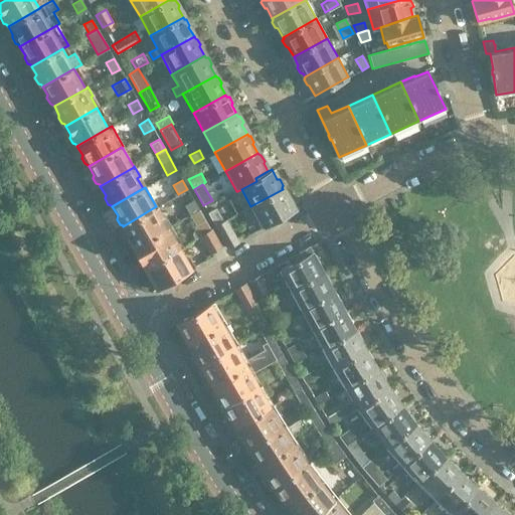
[(283,189),(250,206),(260,222),(259,223),(262,227),(294,209),(289,199),(290,197),(287,191),(285,191),(283,189)]
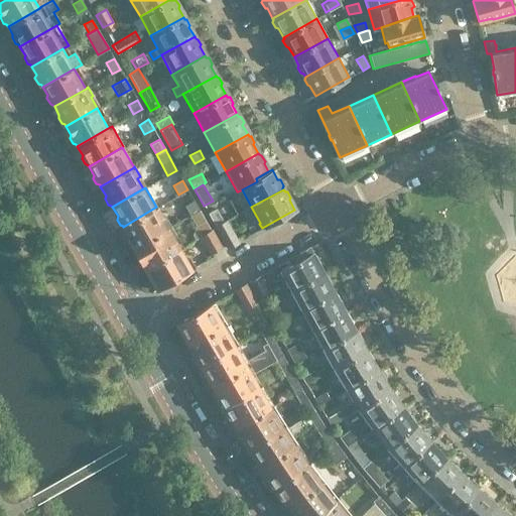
[(194,201),(183,206),(189,216),(200,210),(194,201)]
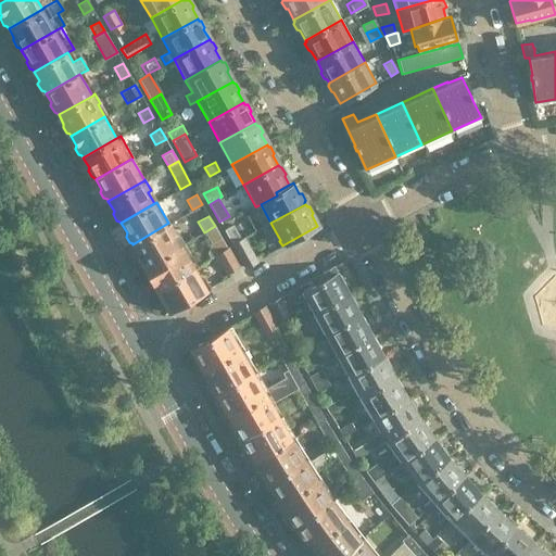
[(168,223),(133,244),(139,255),(138,258),(143,267),(185,244),(176,230),(175,231),(169,223),(168,223)]
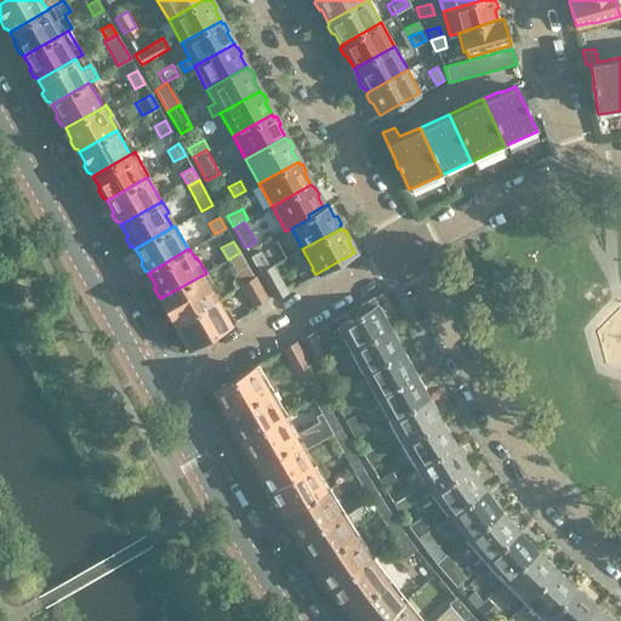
[(260,251),(250,256),(258,273),(269,267),(260,251)]
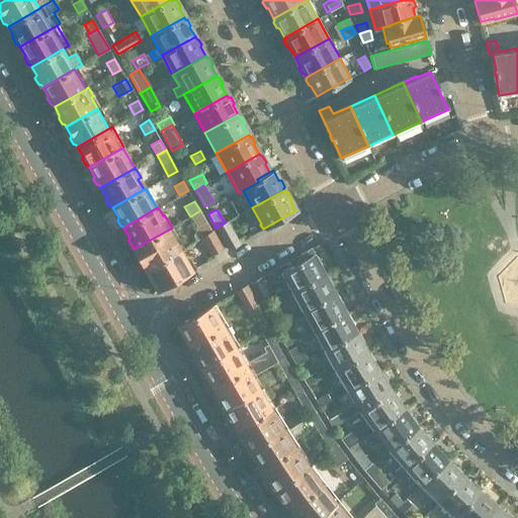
[(211,231),(200,210),(190,217),(196,227),(193,236),(196,242),(200,239),(199,237),(211,231)]
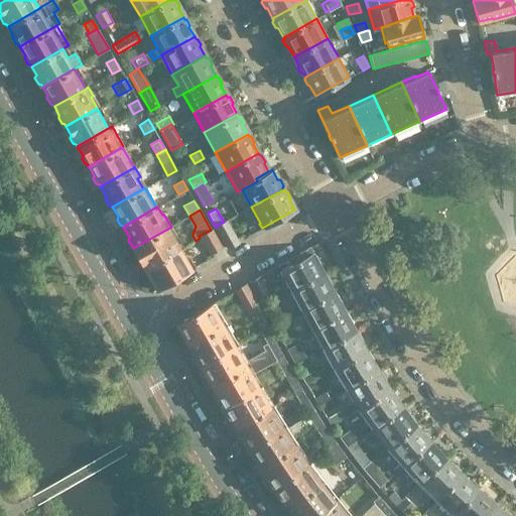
[(227,220),(224,222),(215,227),(214,227),(227,250),(240,242),(227,220)]
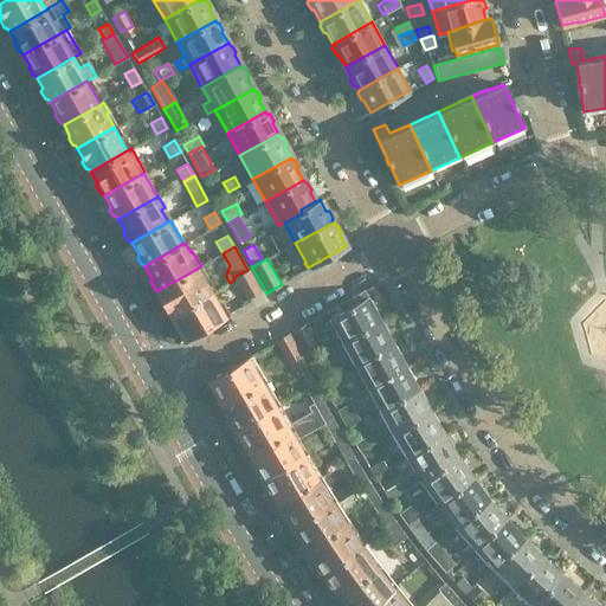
[(208,279),(201,266),(156,291),(169,314),(212,291),(206,282),(208,279)]
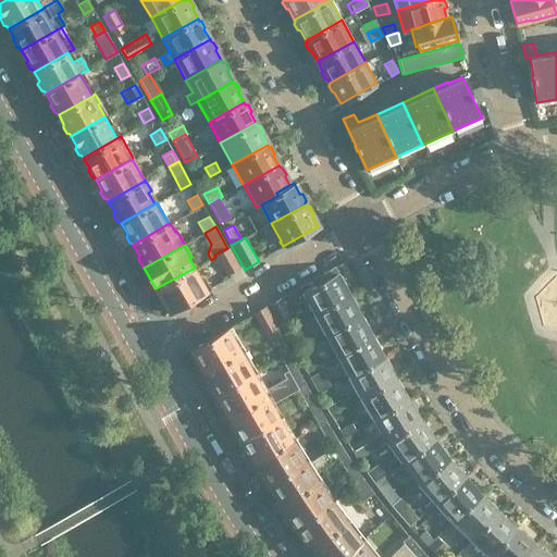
[(227,248),(214,255),(215,257),(226,275),(240,268),(229,247),(227,248)]
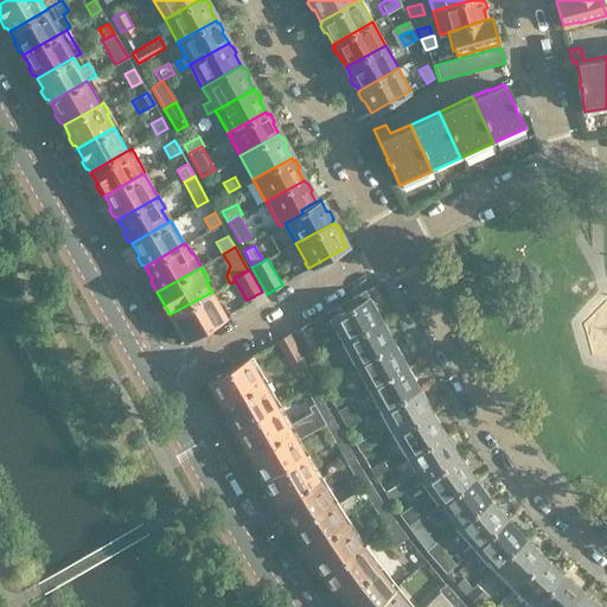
[(212,292),(170,314),(184,340),(229,314),(223,304),(221,306),(212,293),(212,292)]
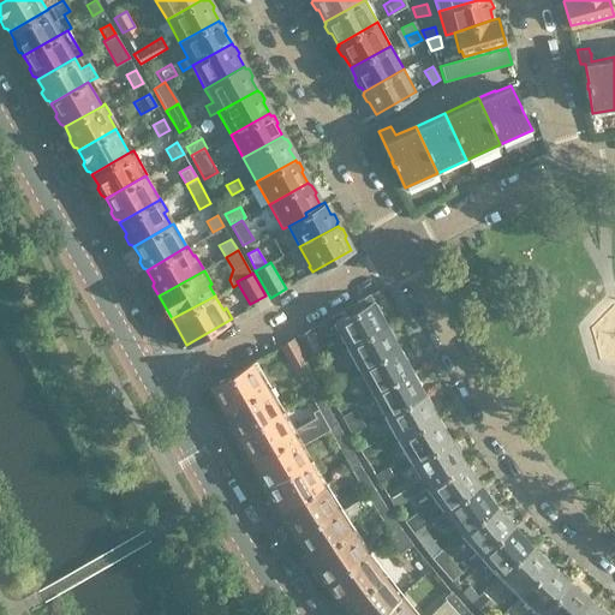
[(353,311),(334,322),(336,326),(347,346),(384,326),(378,315),(381,312),(377,305),(374,305),(371,302),(370,302),(368,296),(351,306),(352,309),(353,311)]
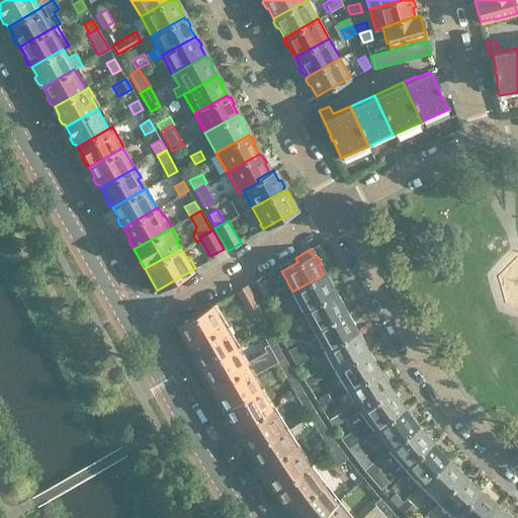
[(324,274),(292,291),(304,311),(335,292),(330,284),(331,282),(328,276),(326,276),(324,274)]
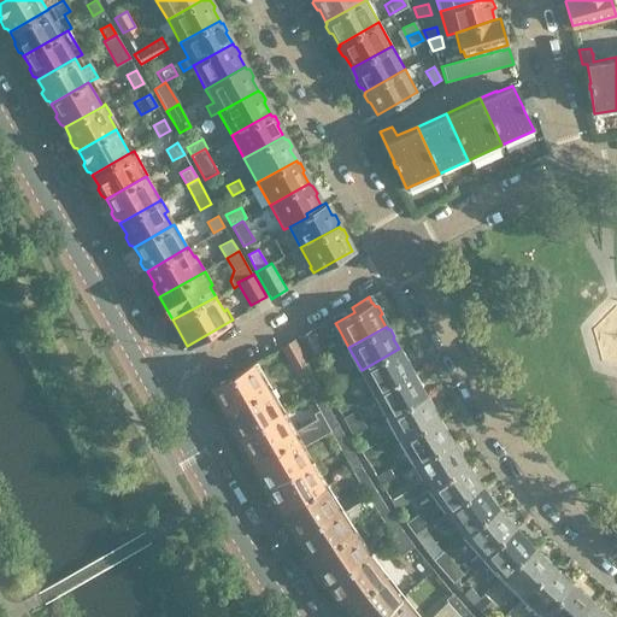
[(312,328),(297,336),(310,360),(325,352),(312,328)]
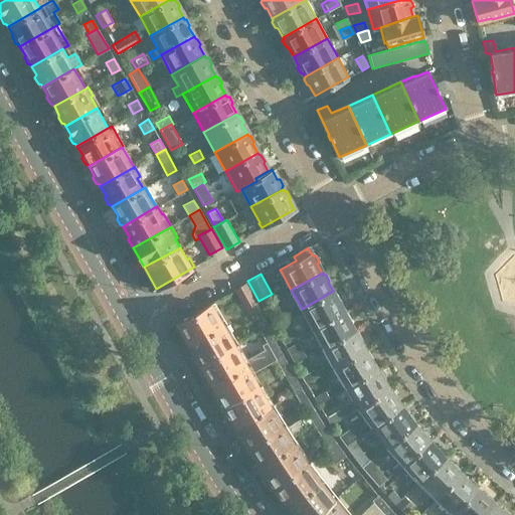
[(245,283),(232,290),(243,310),(256,303),(245,283)]
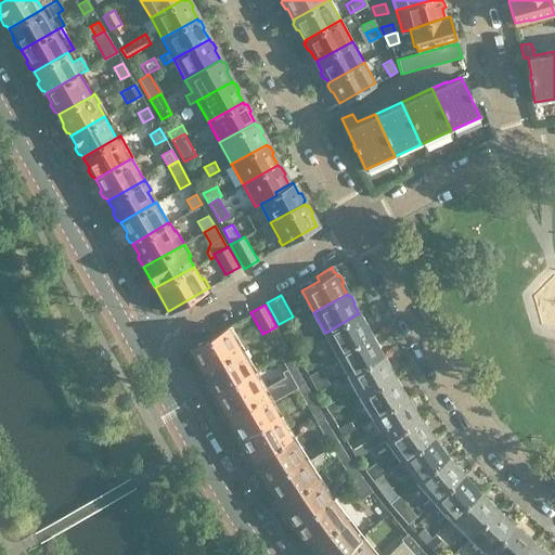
[(291,325),(305,318),(300,312),(293,317),(279,324),(282,330),(291,325)]
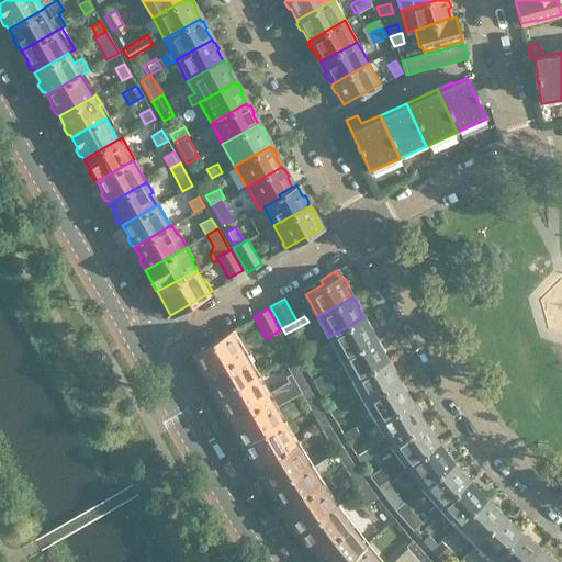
[(363,317),(329,337),(340,358),(374,339),(370,329),(371,327),(368,321),(364,321),(363,317)]
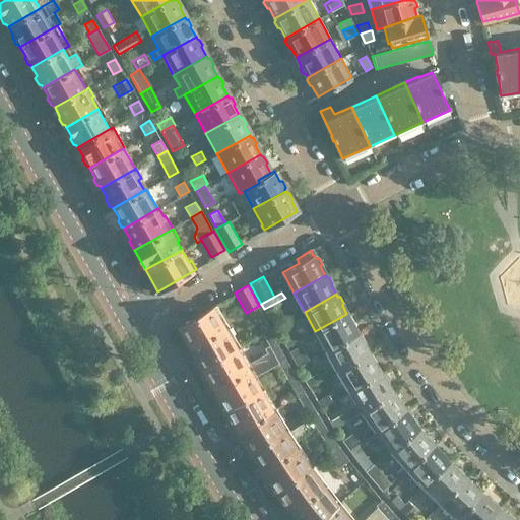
[(272,305),(264,309),(274,328),(282,324),(272,305)]
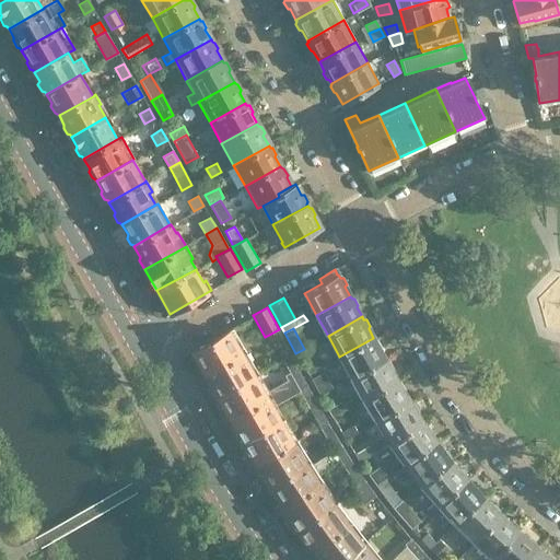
[(228,331),(193,351),(194,354),(193,357),(197,364),(200,364),(210,383),(248,362),(233,336),(231,337),(228,331)]
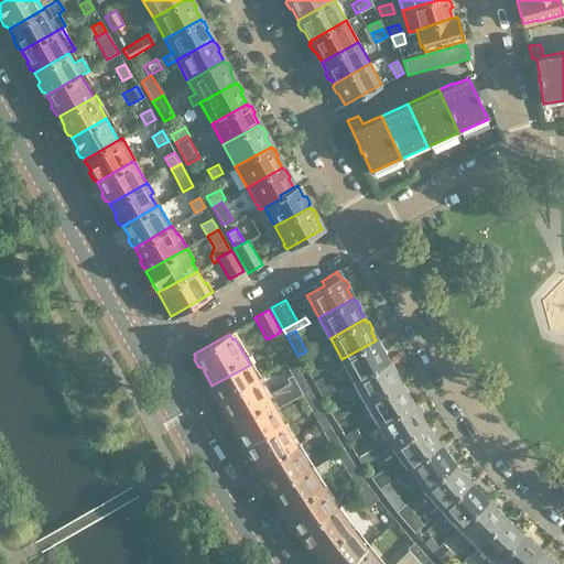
[(376,340),(342,359),(354,380),(388,361),(382,353),(384,349),(380,343),(378,344),(376,340)]
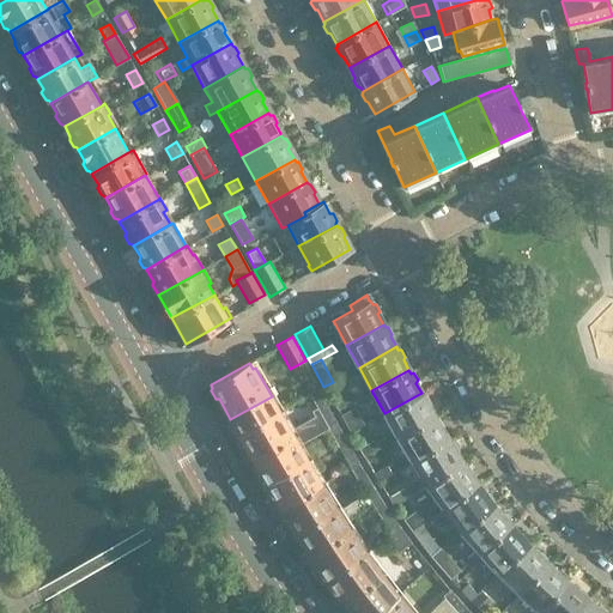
[(329,396),(337,410),(351,402),(343,389),(329,396)]
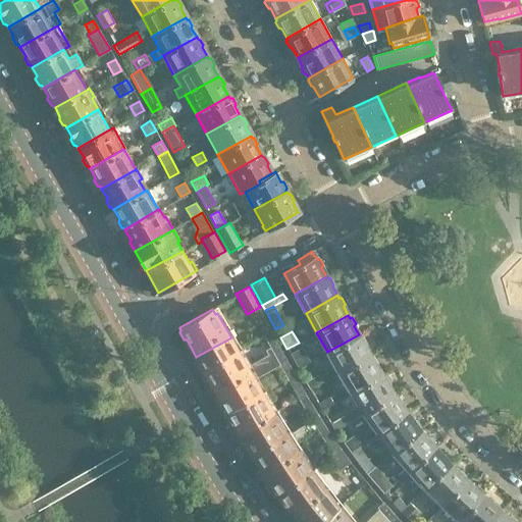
[(273,341),(269,332),(262,336),(267,345),(273,341)]
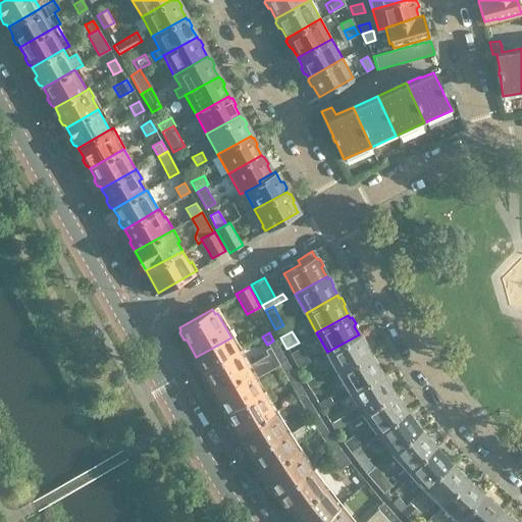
[(359,334),(327,352),(338,372),(370,354),(365,346),(366,343),(363,337),(361,337),(359,334)]
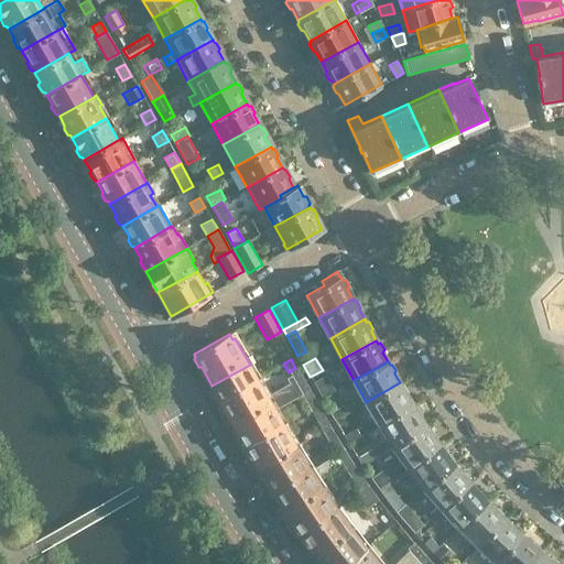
[(213,387),(212,390),(216,398),(219,398),(221,402),(219,404),(224,412),(228,412),(236,426),(273,405),(275,409),(301,394),(299,391),(294,381),(291,376),(286,378),(290,384),(268,396),(264,389),(250,365),(213,386),(213,387)]
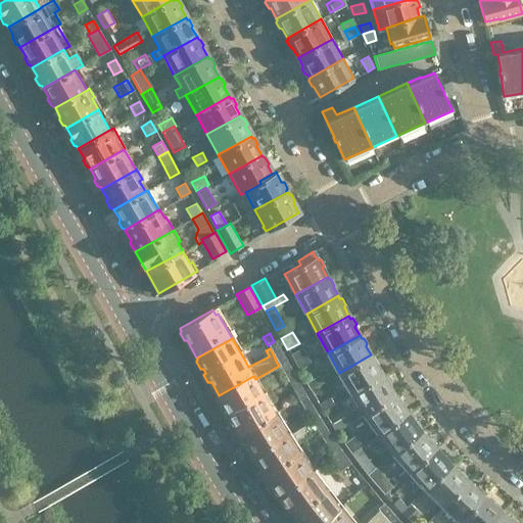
[(279,350),(274,341),(268,345),(270,348),(273,353),(279,350)]
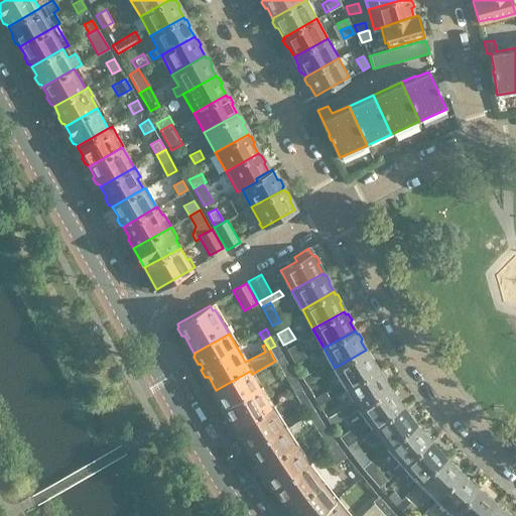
[(286,349),(294,364),(305,358),(297,343),(286,349)]
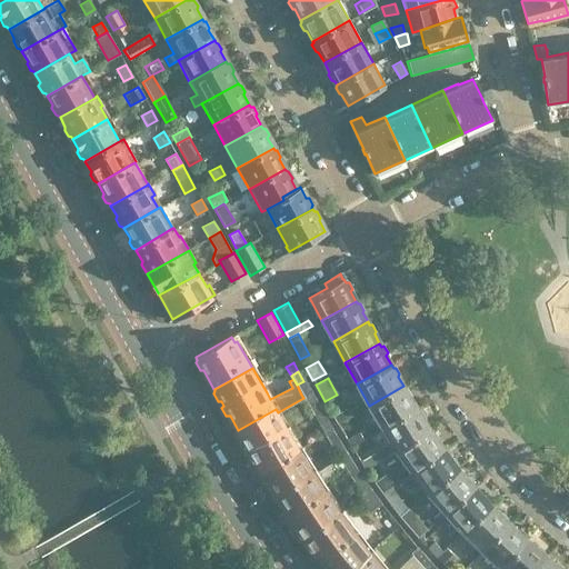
[(309,390),(303,381),(297,385),(301,395),(309,390)]
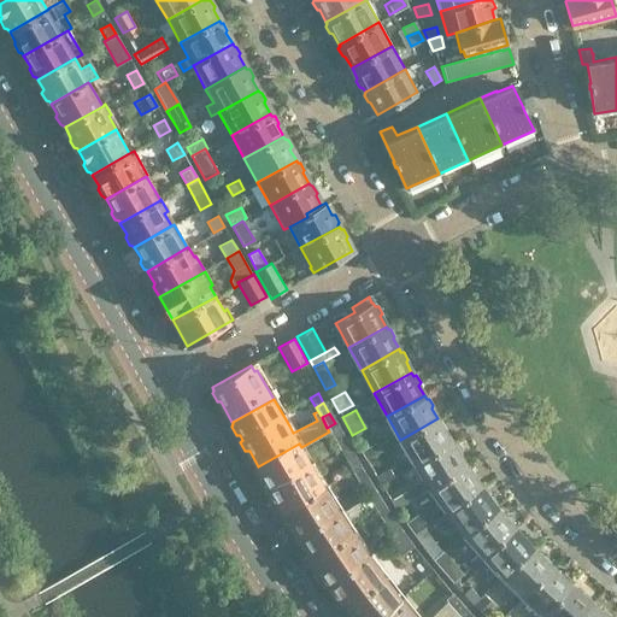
[(438,418),(400,440),(407,451),(415,464),(451,441),(445,432),(446,428),(442,422),(439,422),(438,418)]
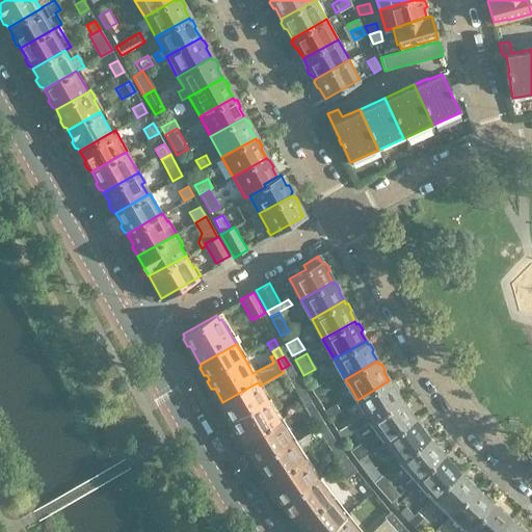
[(293,374),(289,365),(282,369),(284,372),(287,377),(293,374)]
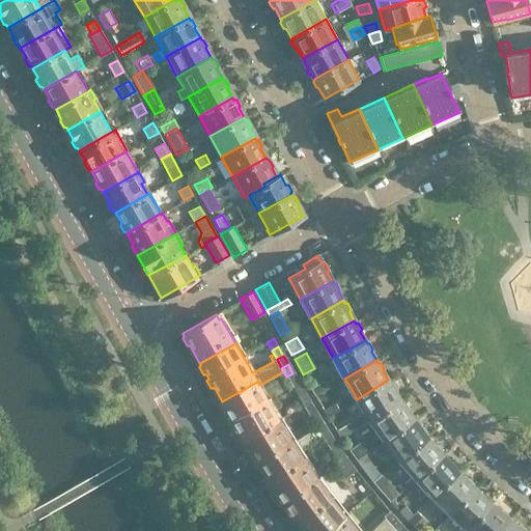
[(298,382),(292,373),(286,376),(290,386),(298,382)]
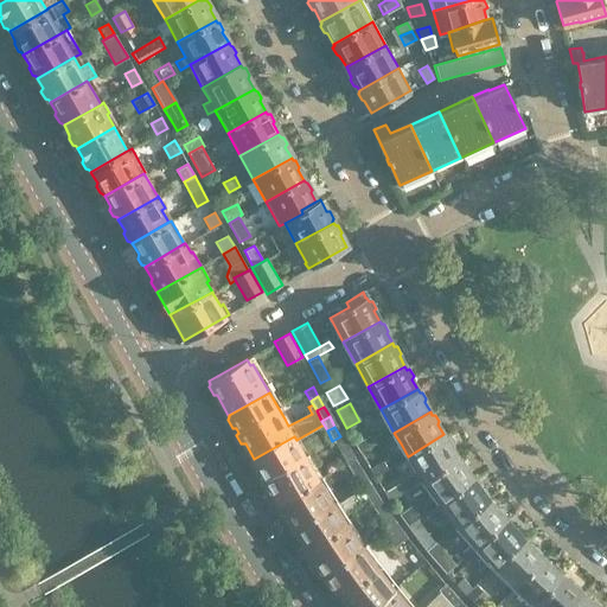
[(443,434),(408,457),(416,471),(383,492),(389,503),(422,480),(458,457),(451,447),(452,443),(448,438),(445,438),(443,434)]
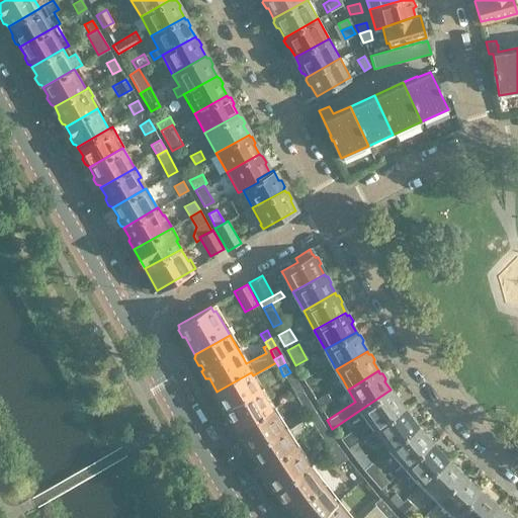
[(303,379),(307,386),(320,378),(316,371),(303,379)]
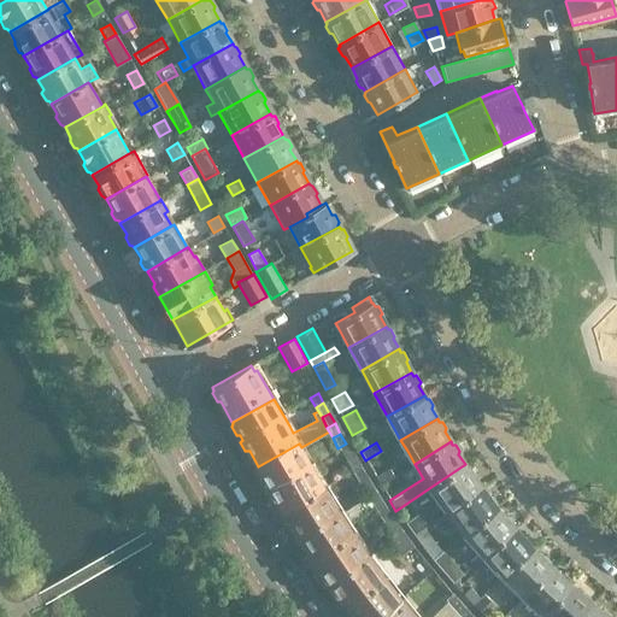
[(299,444),(258,466),(260,472),(259,476),(264,483),(268,483),(270,488),(268,492),(274,500),(277,500),(283,511),(324,487),(318,477),(306,457),(301,447),(299,444)]
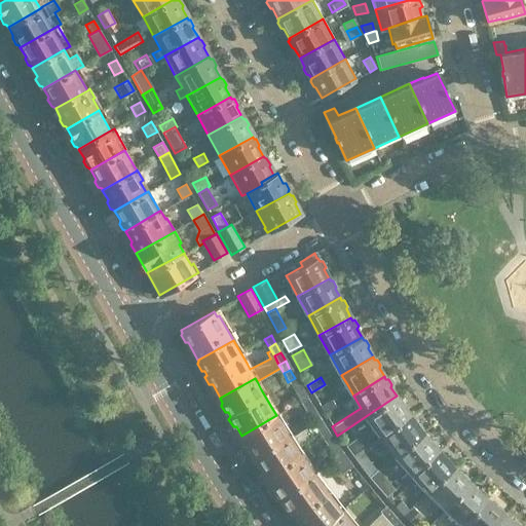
[(293,379),(288,382),(293,390),(300,386),(295,378),(293,379)]
